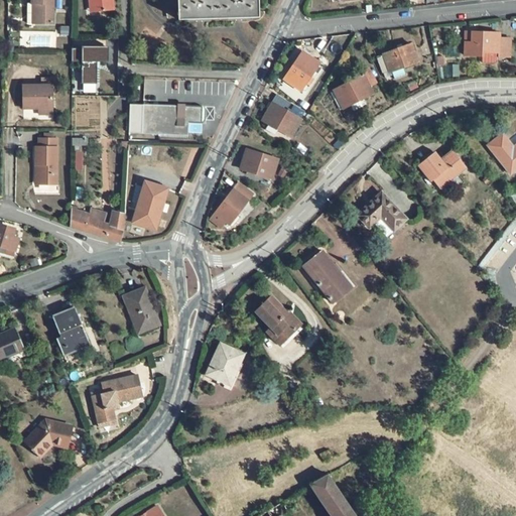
[(52,0),(32,0),(32,4),(35,4),(35,24),(53,24),(52,0)]
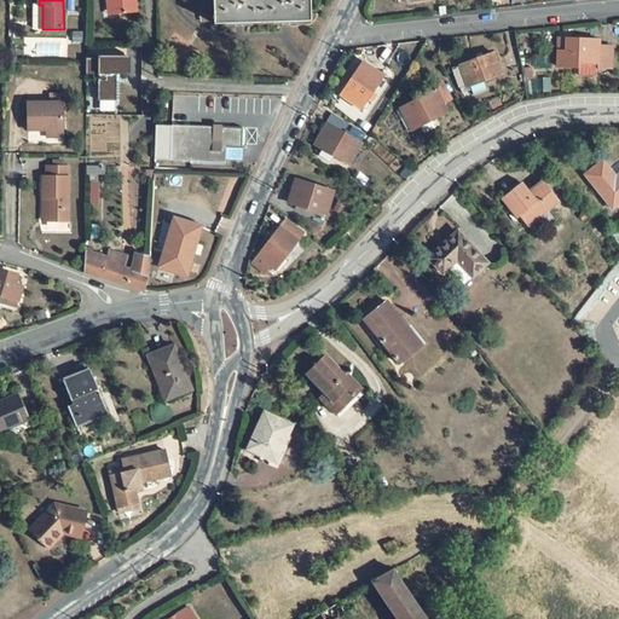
[(134,0),(111,0),(114,15),(137,12),(134,0)]
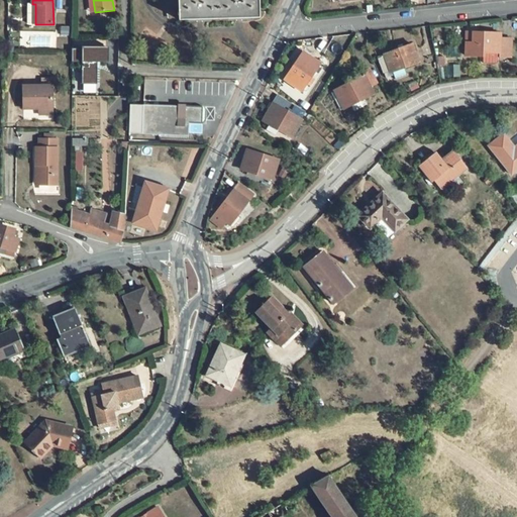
[(260,0),(178,0),(179,20),(261,18),(260,0)]
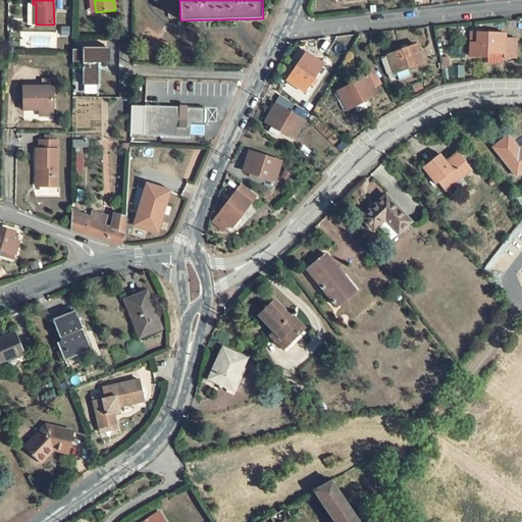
[(505,34),(471,33),(470,56),(487,57),(487,53),(493,54),(504,54),(504,58),(515,59),(516,39),(505,39),(505,34)]
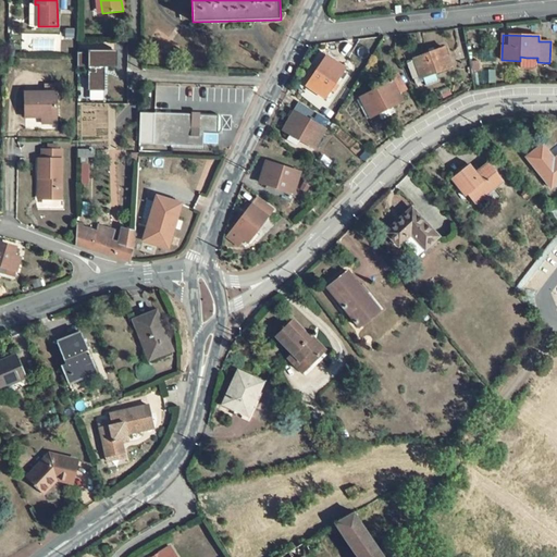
[(444,48),(413,59),(420,76),(421,78),(422,77),(435,73),(452,66),(444,48)]
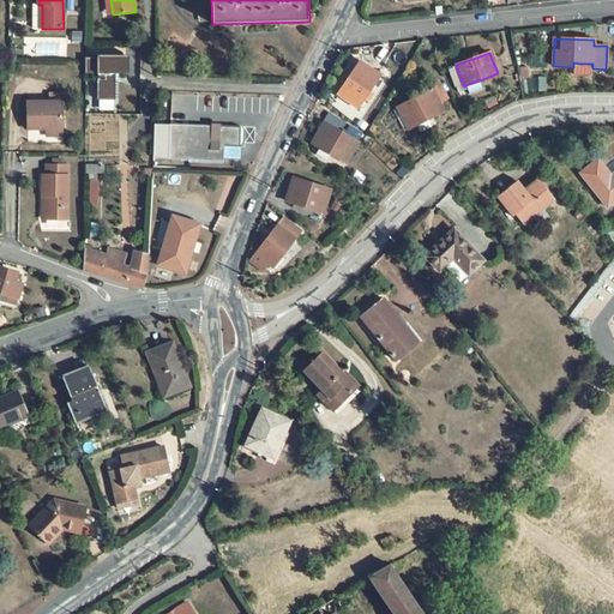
[(128,56),(85,56),(85,73),(97,73),(97,109),(115,109),(114,73),(128,73),(128,56)]
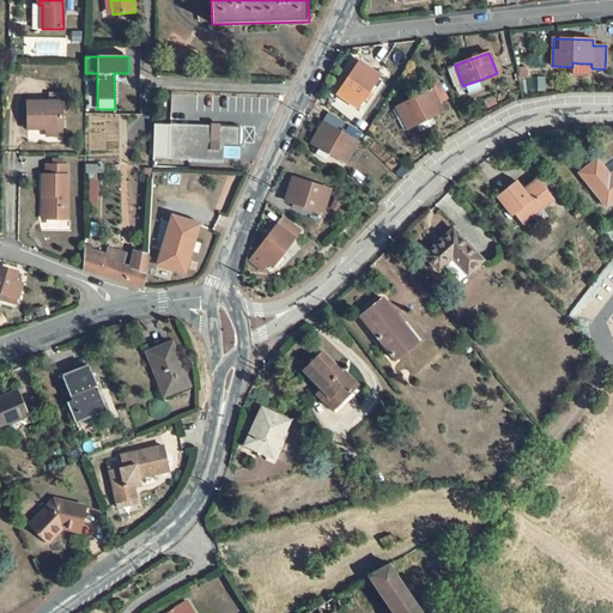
[(359,61),(337,95),(357,108),(380,74),(359,61)]
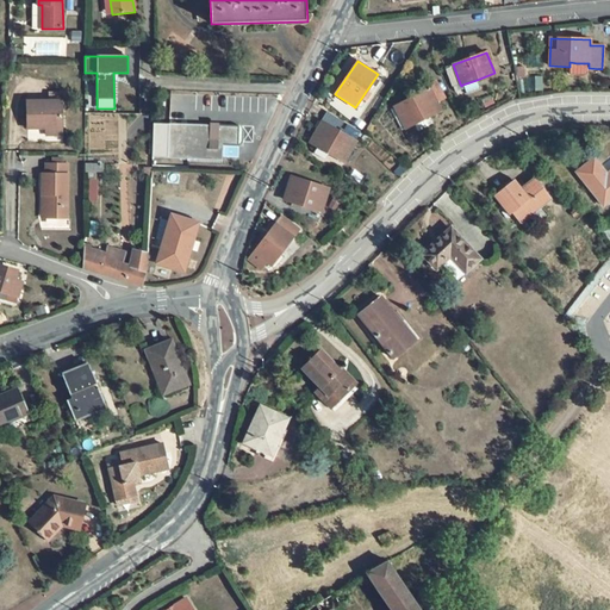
[(477,80),(462,85),(466,94),(480,88),(477,80)]
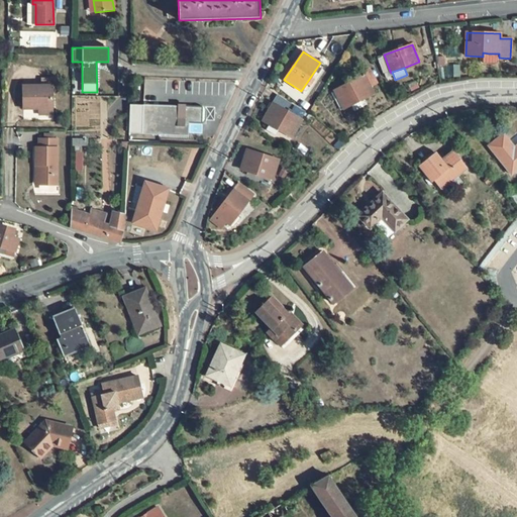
[(343,108),(343,109),(350,105),(353,111),(364,107),(360,101),(374,93),(371,87),(377,83),(369,69),(362,72),(364,76),(334,91),(343,108)]
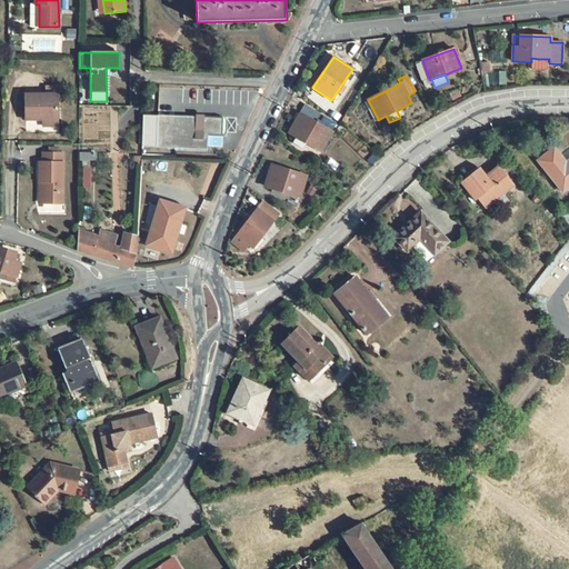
[(58,95),(26,96),(27,120),(42,120),(45,120),(59,119),(58,95)]
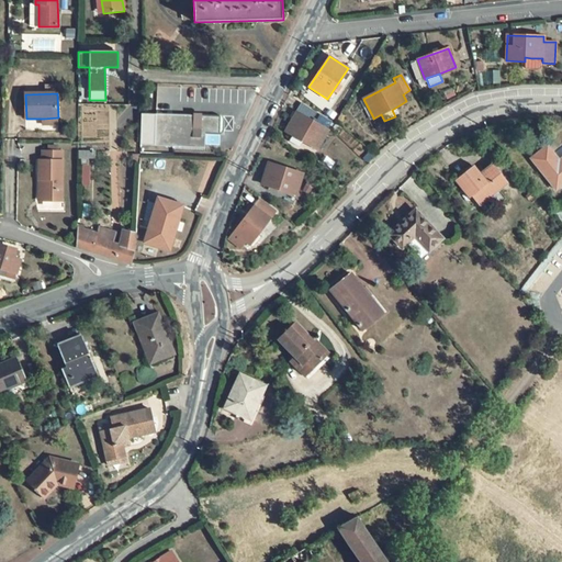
[(360,101),(370,120),(373,117),(363,99),(360,101)]
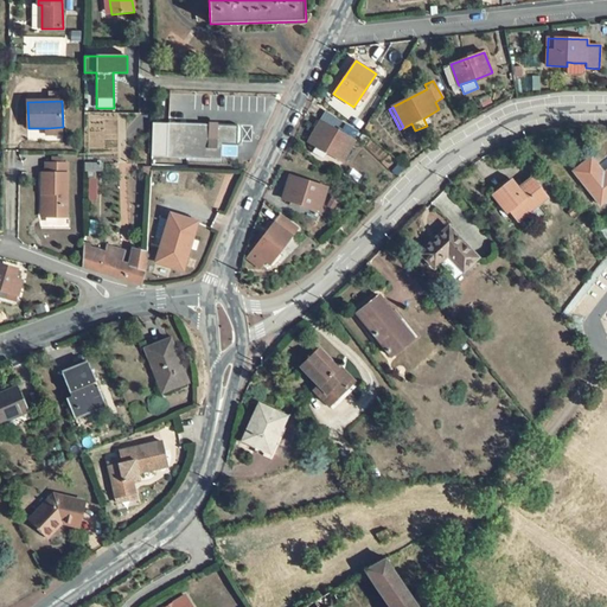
[(326,112),(308,142),(315,146),(324,152),(343,163),(355,140),(353,140),(358,132),(326,112)]
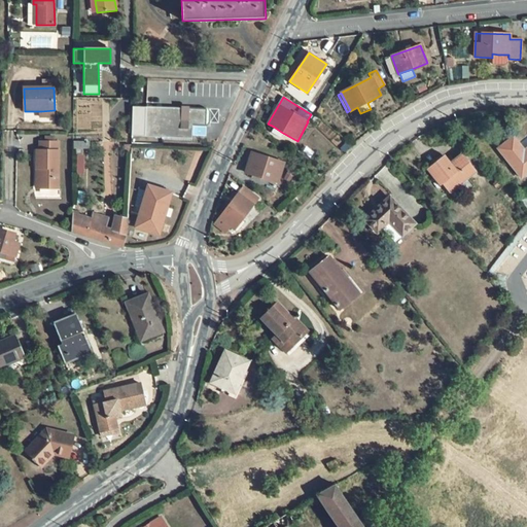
[(162,108),(146,107),(145,127),(162,128),(162,108)]
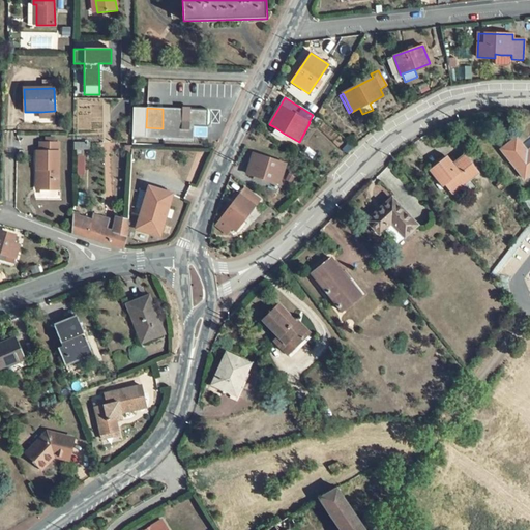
[(207,110),(163,109),(163,128),(146,127),(146,138),(194,139),(194,125),(207,126),(207,110)]
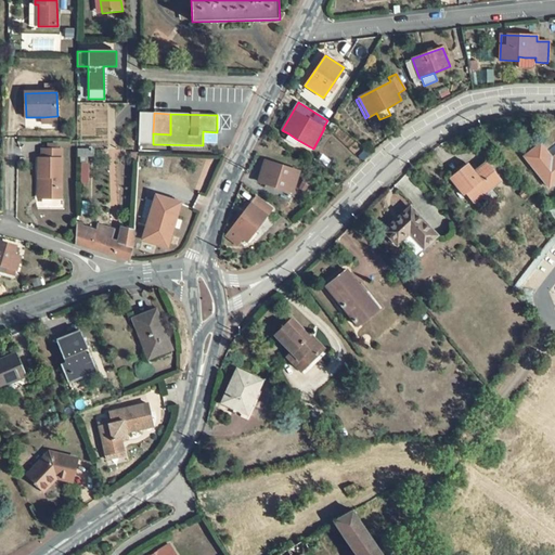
[(541,144),(525,157),(547,185),(554,178),(554,144),(546,151),(541,144)]
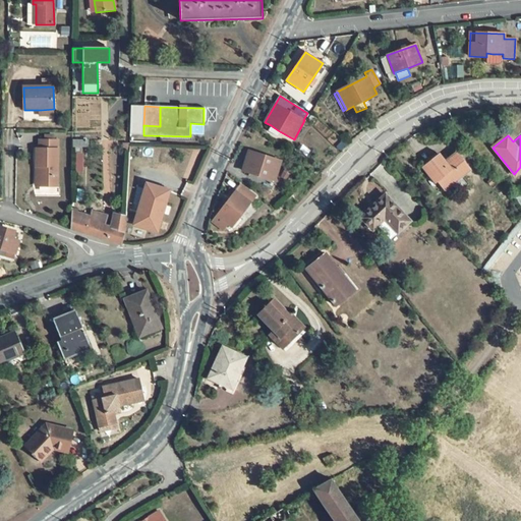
[(44,140),(39,139),(39,149),(37,149),(37,167),(40,167),(39,186),(58,186),(58,148),(58,140),(55,140),(44,140)]
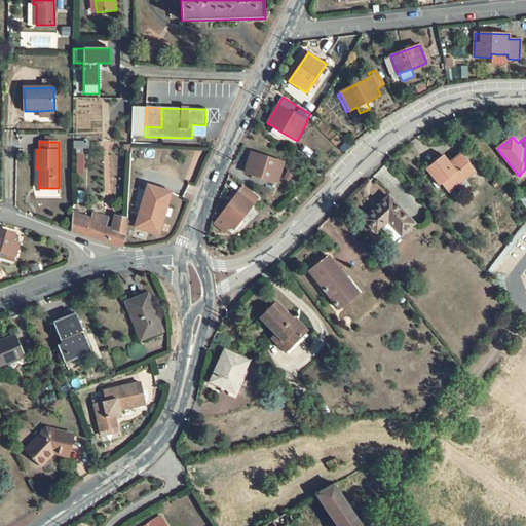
[(141,146),(132,146),(130,157),(140,157),(141,146)]
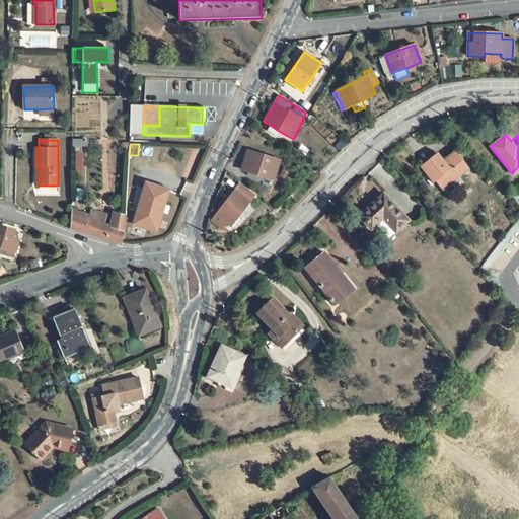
[(247,151),(241,170),(273,179),(280,160),(247,151)]
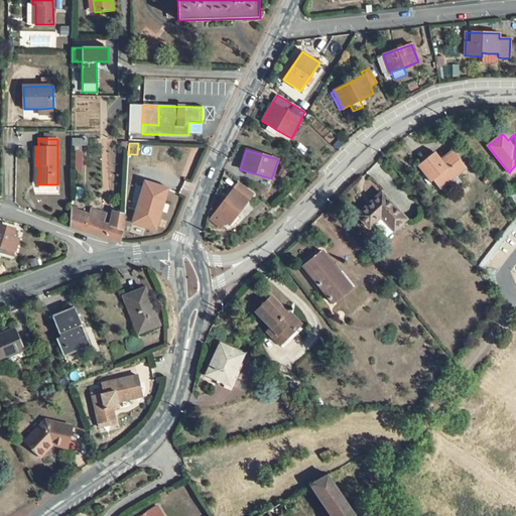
[(435,152),(417,166),(431,182),(433,180),(438,176),(445,184),(467,167),(453,150),(441,159),(435,152)]
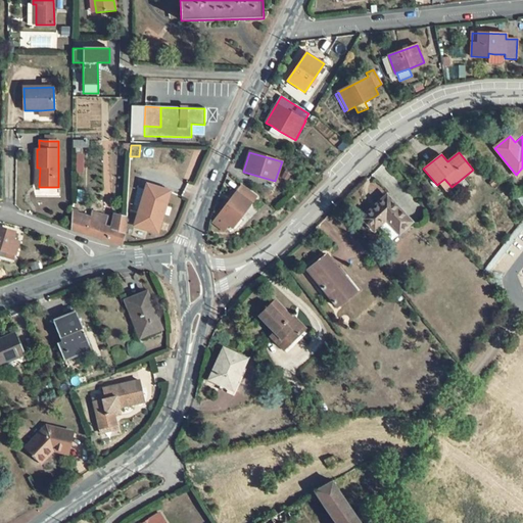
[(294,169),(288,165),(281,178),(287,181),(294,169)]
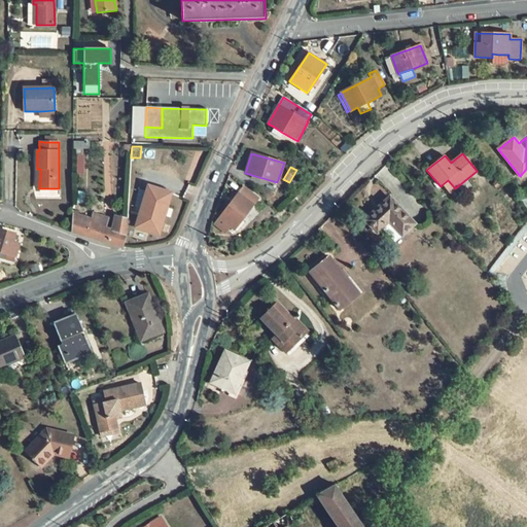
[(498,179),(492,184),(496,188),(501,184),(498,179)]
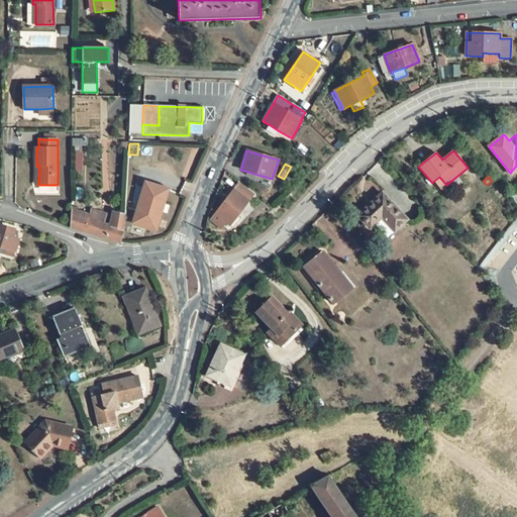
[(439,177),(434,181),(440,189),(446,185),(439,177)]
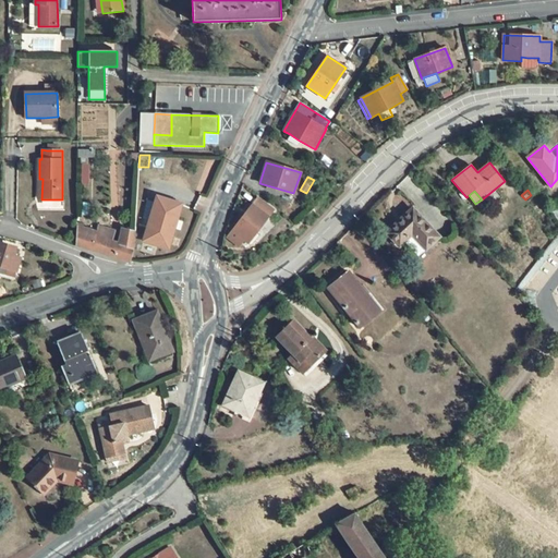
[(179,203),(157,196),(155,203),(149,220),(147,229),(172,237),(176,226),(172,225),(179,203)]
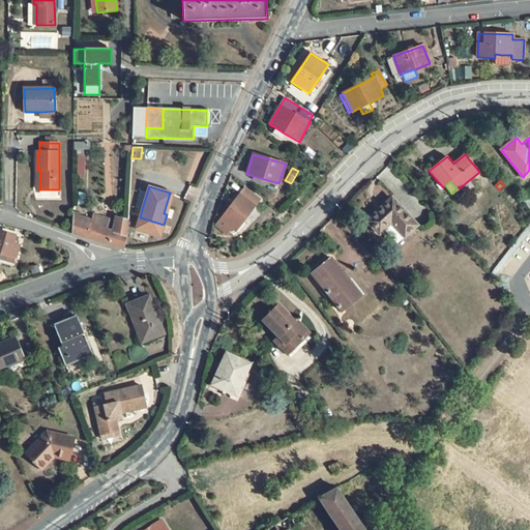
[(147,193),(140,190),(136,207),(142,209),(147,193)]
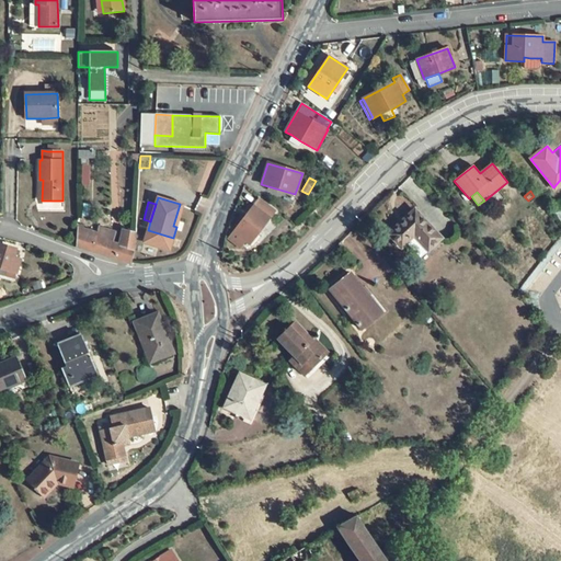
[(273,214),(256,202),(233,232),(228,239),(240,248),(244,241),(250,244),(273,214)]
